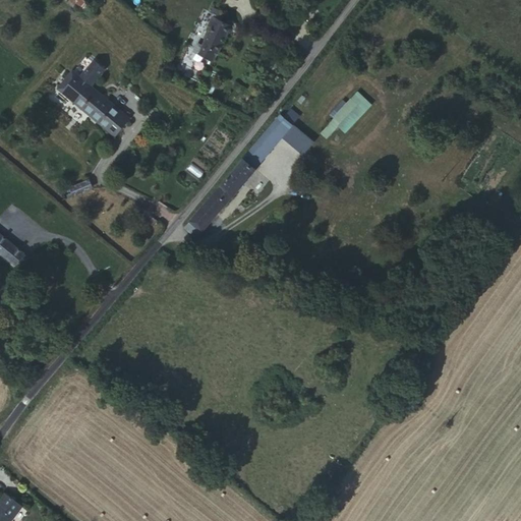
[(97,0),(74,0),(90,13),(100,3),(97,0)]
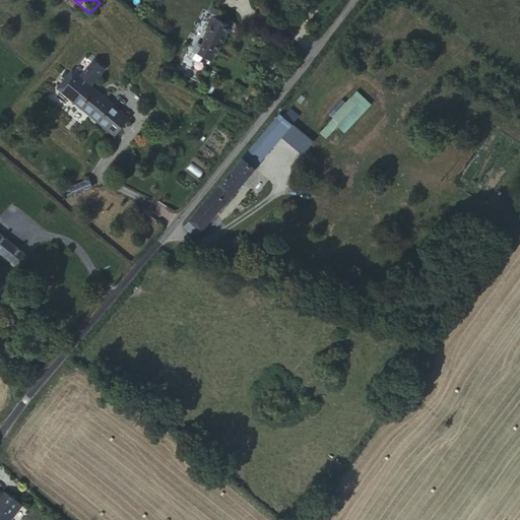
[(216,18),(203,47),(218,54),(232,25),(216,18)]
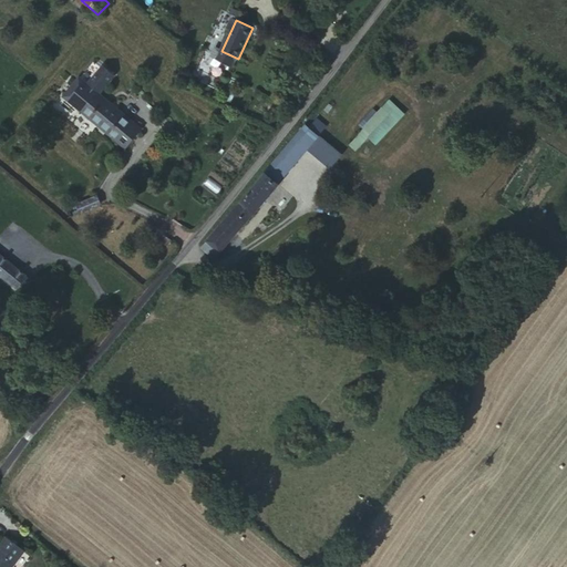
[(238,59),(222,51),(218,58),(235,65),(238,59)]
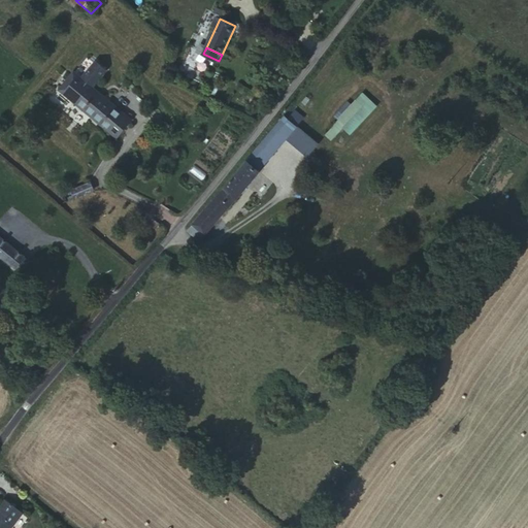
[(70,76),(60,89),(119,137),(131,122),(113,108),(111,110),(88,91),(104,71),(94,63),(77,83),(70,76)]
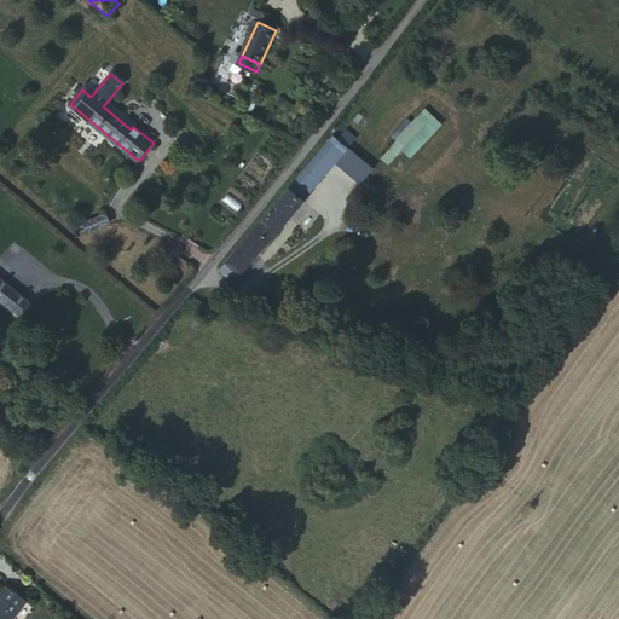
[(388,163),(403,150),(410,157),(443,125),(427,109),(380,155),(388,163)]
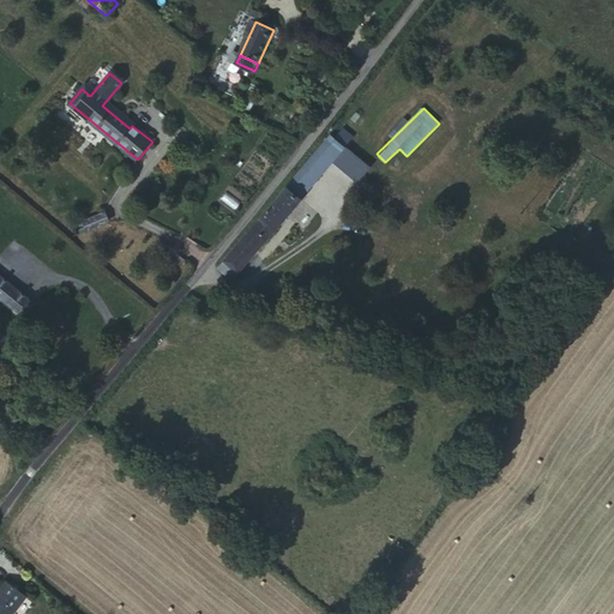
[(335,136),(345,145),(354,136),(343,126),(335,136)]
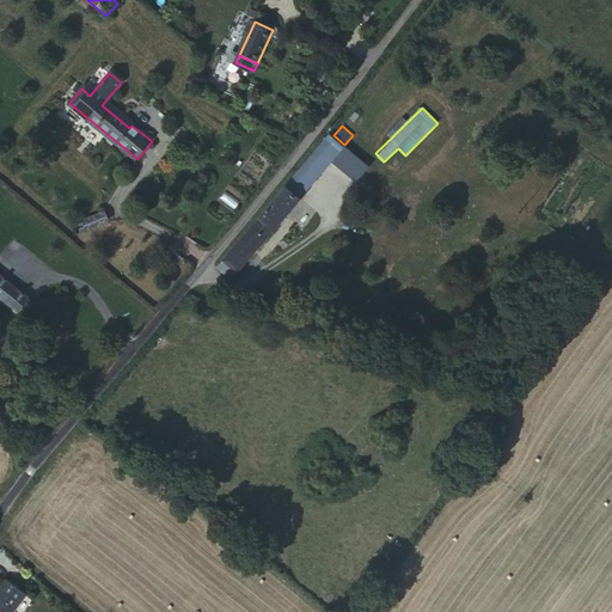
[(287,187),(218,268),(230,279),(236,270),(238,273),(300,200),(297,197),(305,187),(303,184),(325,152),(317,146),(287,187)]
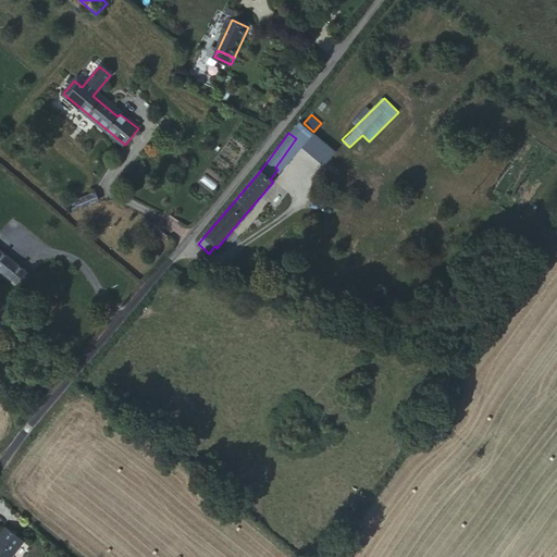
[(327,186),(321,196),(334,205),(341,195),(327,186)]
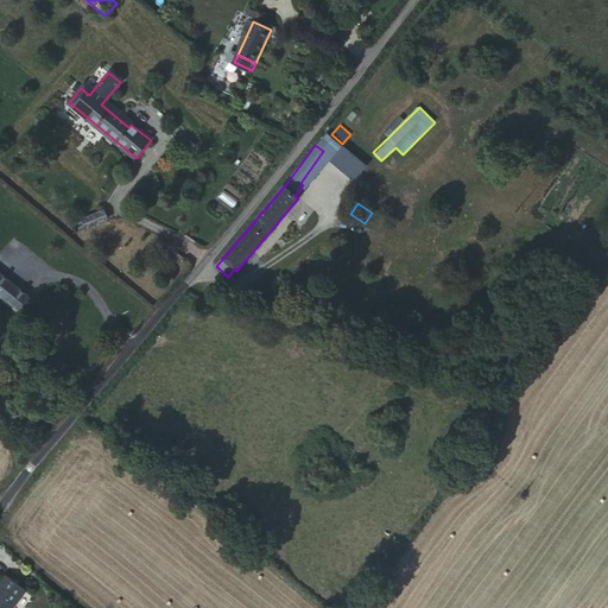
[(102,210),(82,220),(86,228),(106,219),(102,210)]
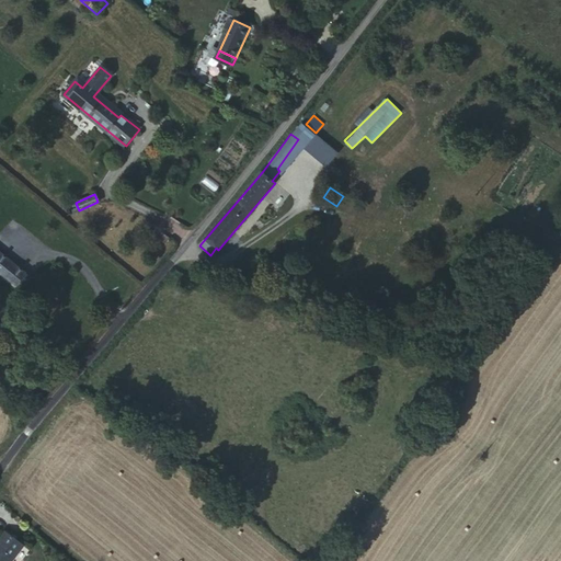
[(9,282),(10,283),(22,268),(0,250),(0,271),(3,274),(0,277),(0,278),(7,284),(9,282)]
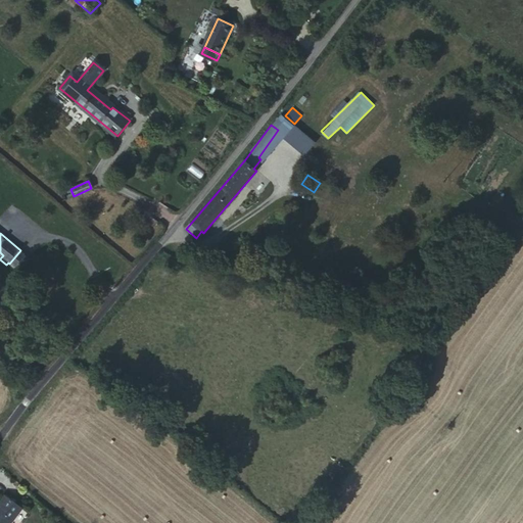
[(20,250),(9,264),(14,269),(20,263),(27,254),(20,250)]
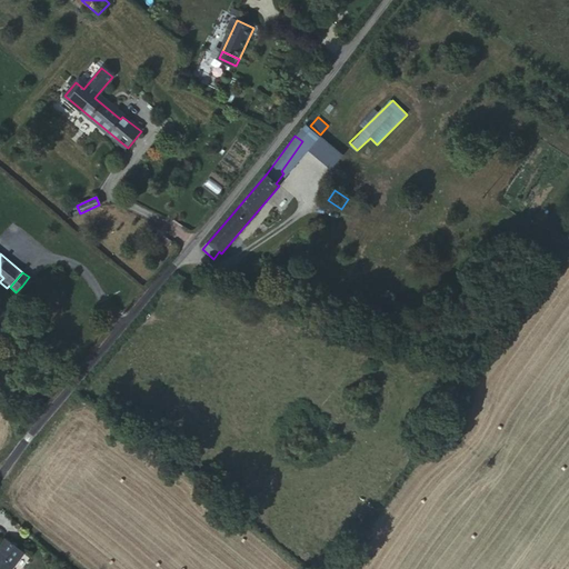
[(29,277),(22,286),(27,290),(33,281),(29,277)]
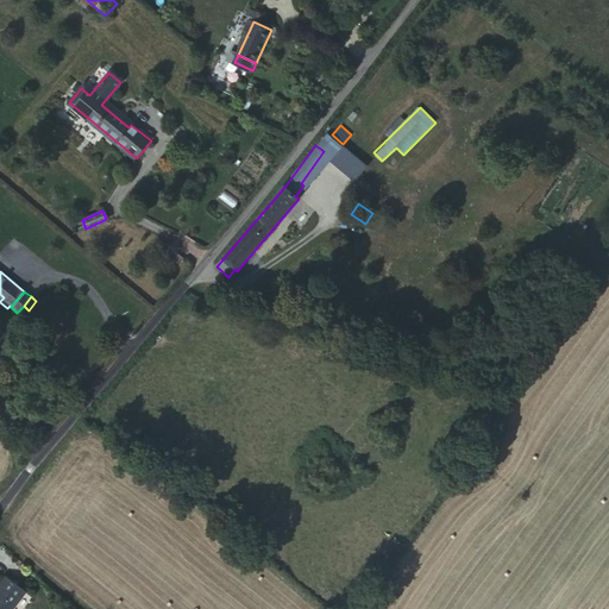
[(4,576),(0,581),(0,608),(11,608),(25,591),(4,576)]
